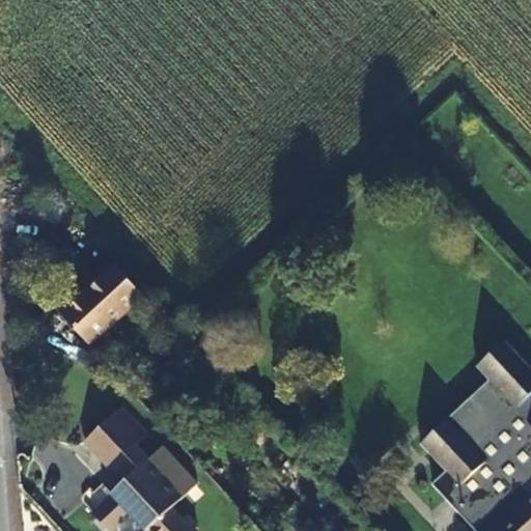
[(77,295),(59,310),(89,342),(143,294),(116,263),(80,297),(77,295)]
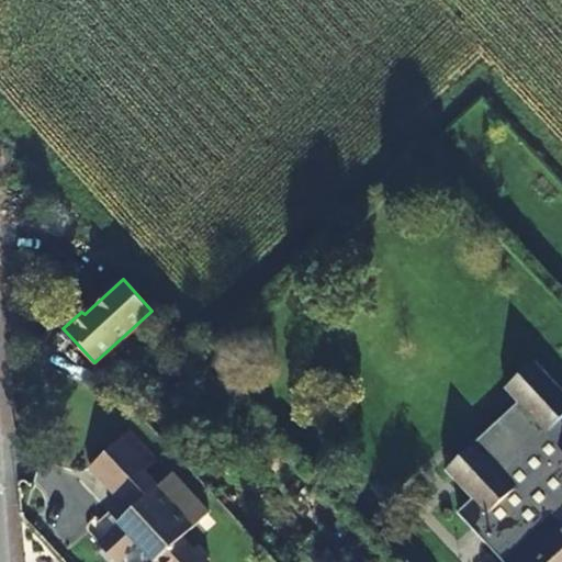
[(561,561),(561,382),(537,355),(504,384),(519,401),(446,467),(472,495),(456,509),(503,561),(561,561)]
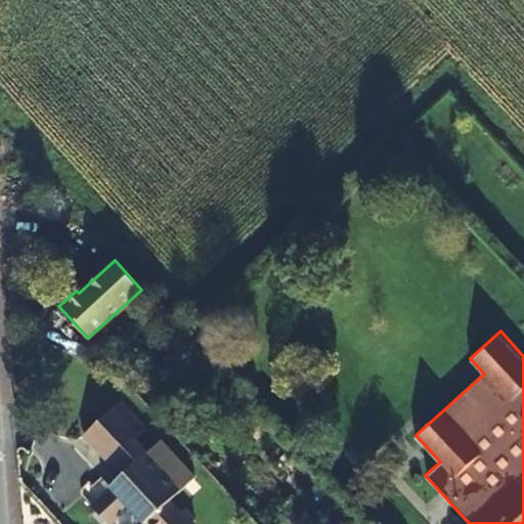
[(124,401),(117,407),(140,435),(148,428),(124,401)]
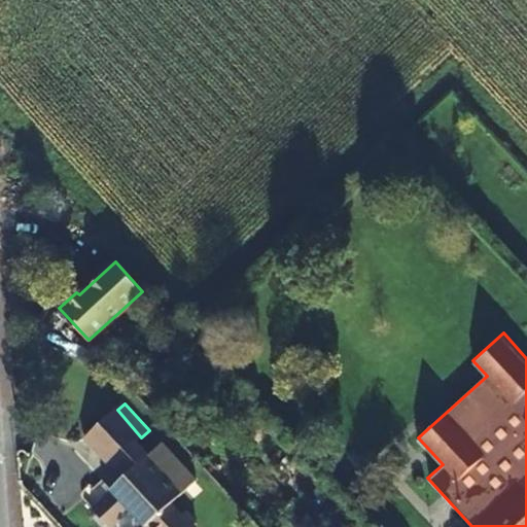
[(146,526),(194,526),(198,523),(188,512),(183,516),(173,504),(198,483),(164,444),(149,456),(137,443),(141,437),(117,410),(88,436),(108,460),(120,448),(138,465),(125,477),(115,467),(104,477),(114,489),(95,505),(93,515),(103,526),(112,525),(131,507),(147,526),(146,526)]
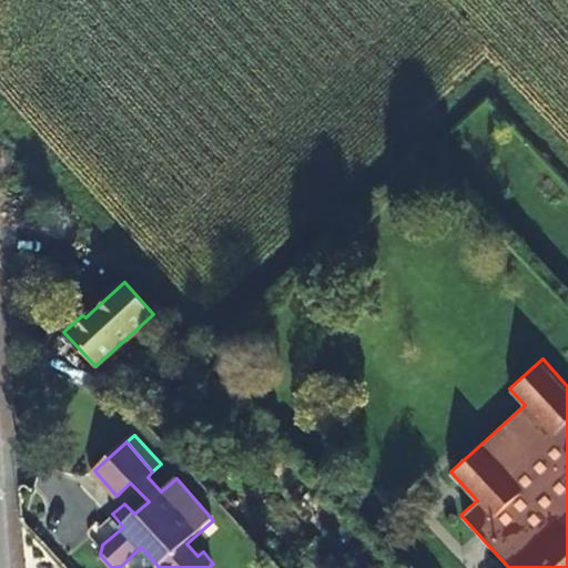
[(130,483),(117,496),(124,504),(134,514),(149,501),(130,483)]
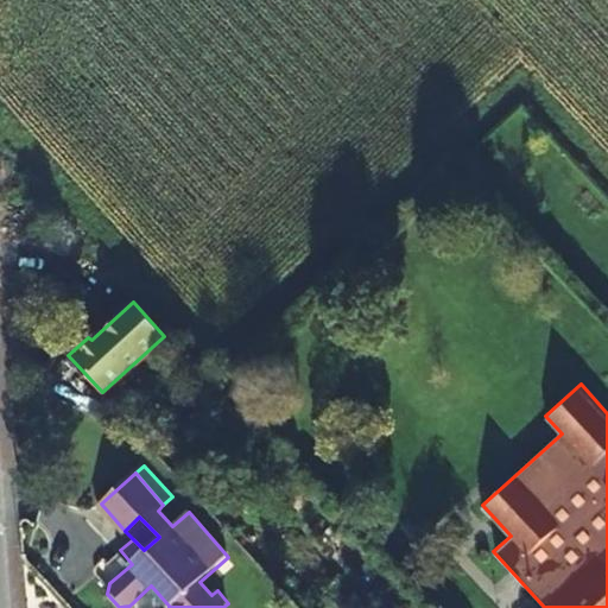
All buildings are outlined.
